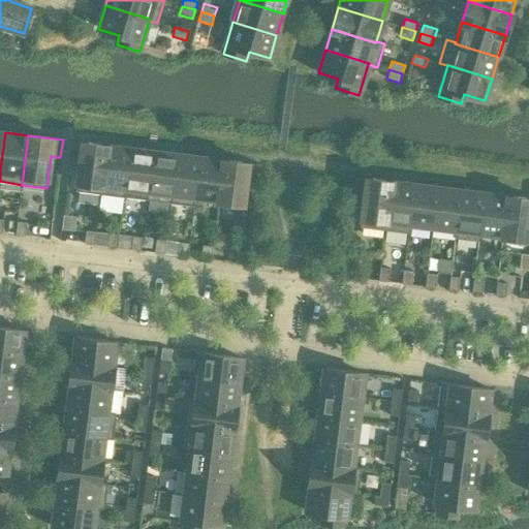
[(100,194),(106,145),(72,141),(70,158),(80,160),(76,191),(100,194)]
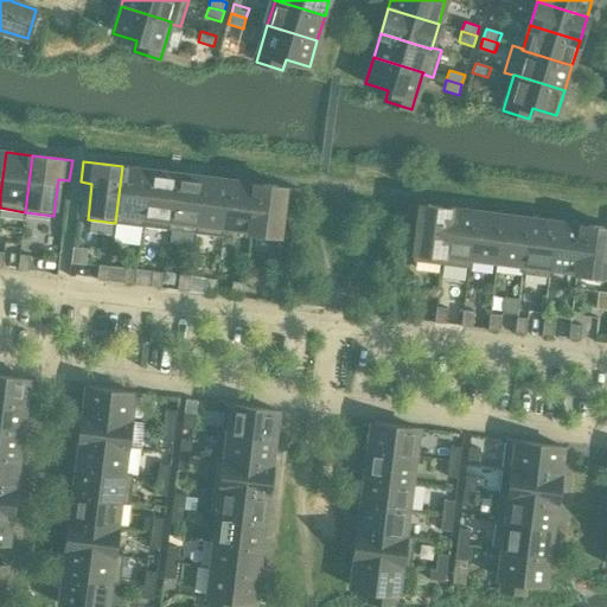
[(122,166),(115,223),(144,227),(145,217),(144,216),(149,170),(122,166)]
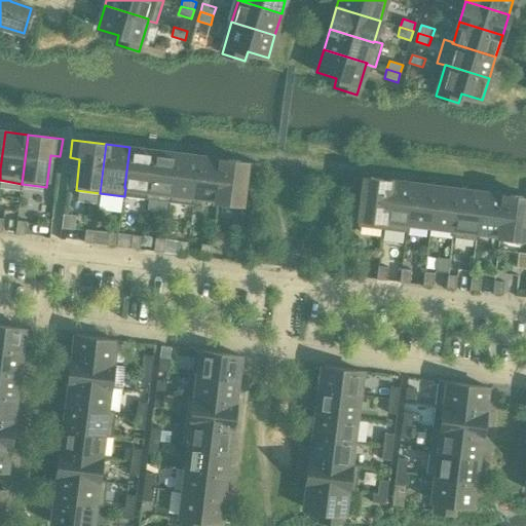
[(153,150),(129,147),(124,187),(125,188),(146,190),(148,190),(153,150)]
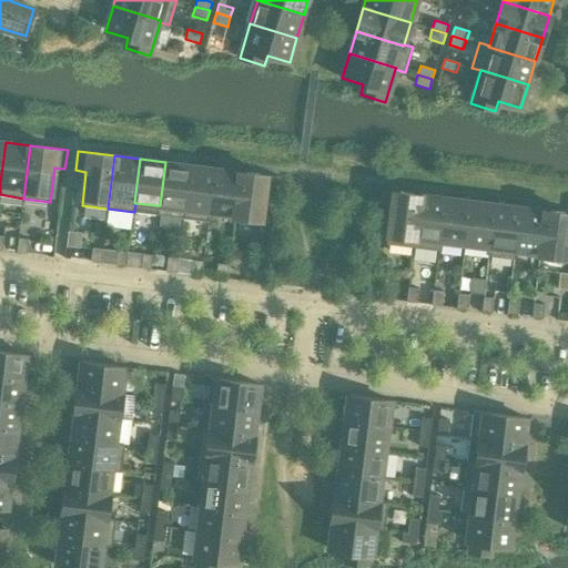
[(160,205),(158,205),(156,215),(184,219),(185,209),(184,209),(190,165),(165,162),(160,205)]
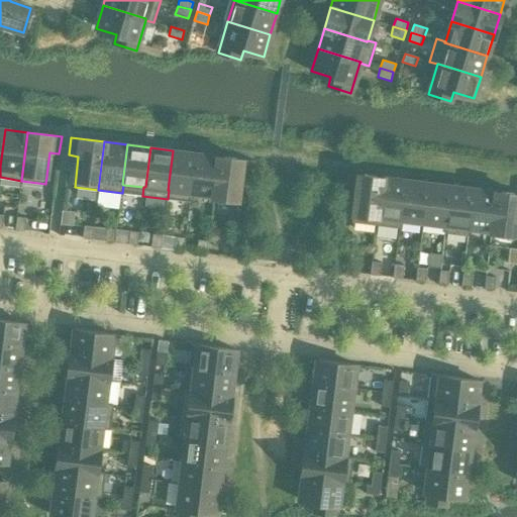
[(196,153),(173,150),(168,190),(169,190),(191,193),(196,153)]
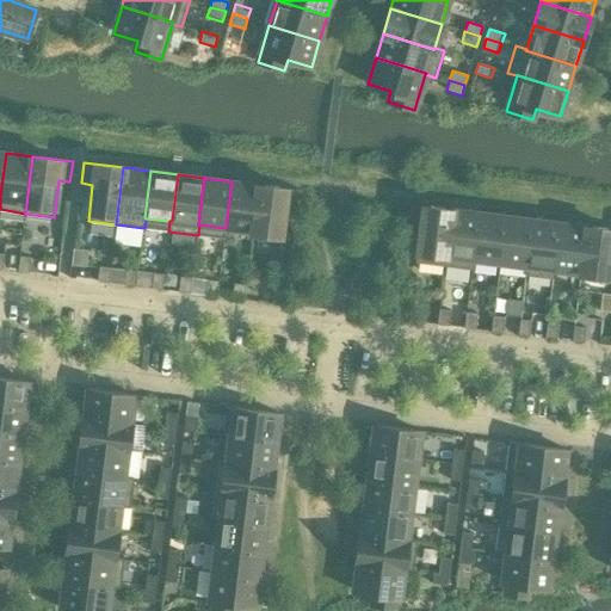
[(232,181),(226,228),(252,232),(258,185),(232,181)]
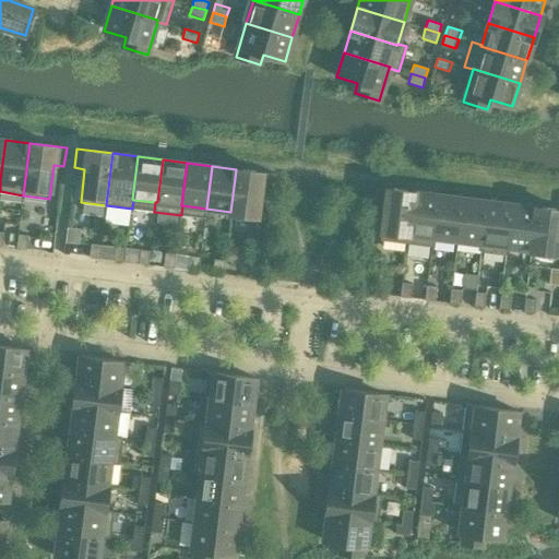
[(236,169),(230,212),(257,215),(260,191),(271,192),(273,174),(236,169)]
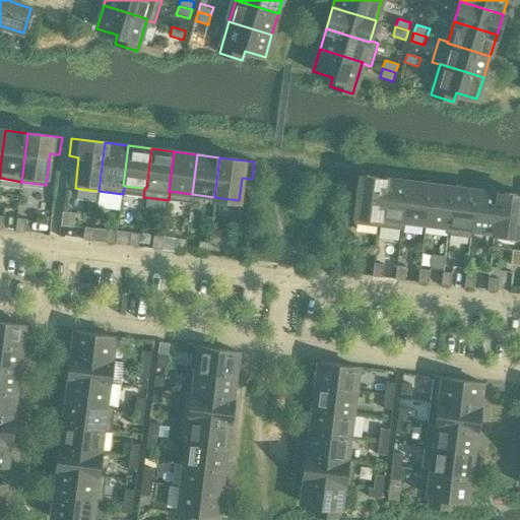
[(378,226),(384,178),(349,174),(347,191),(358,192),(353,223),(378,226)]
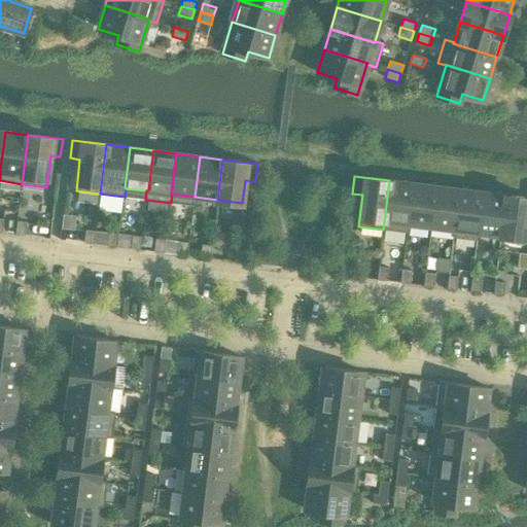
[(389,180),(383,230),(408,233),(409,223),(408,223),(413,183),(389,180)]
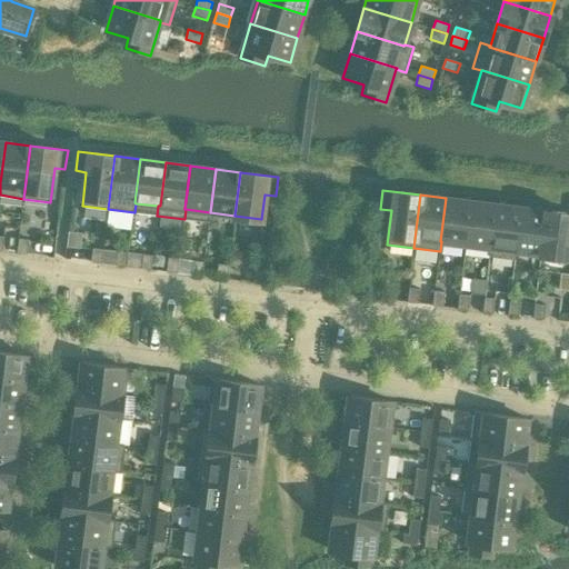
[(470,201),(446,198),(440,241),(441,241),(465,245),(470,201)]
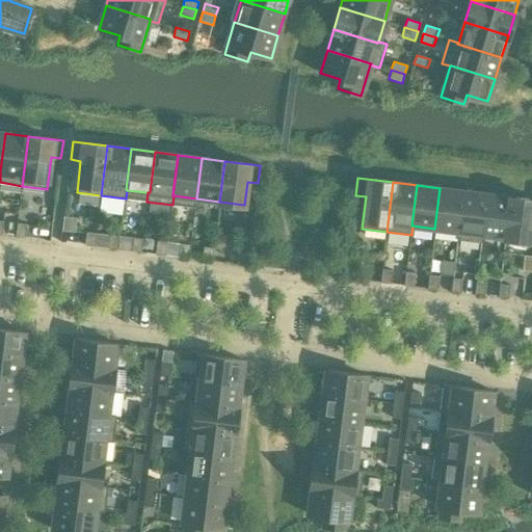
[(440,188),(434,229),(458,232),(463,191),(440,188)]
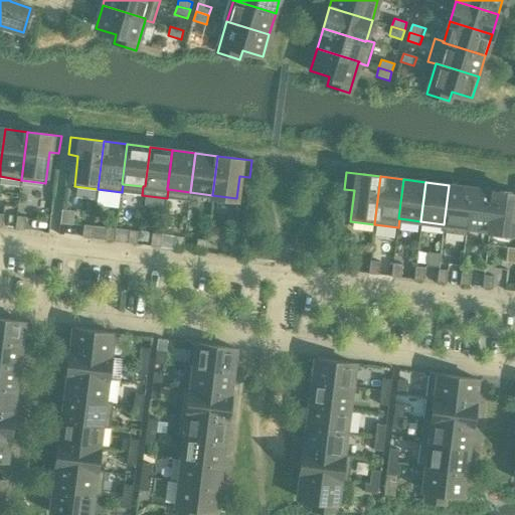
[(472,188),(449,185),(444,224),(467,227),(472,188)]
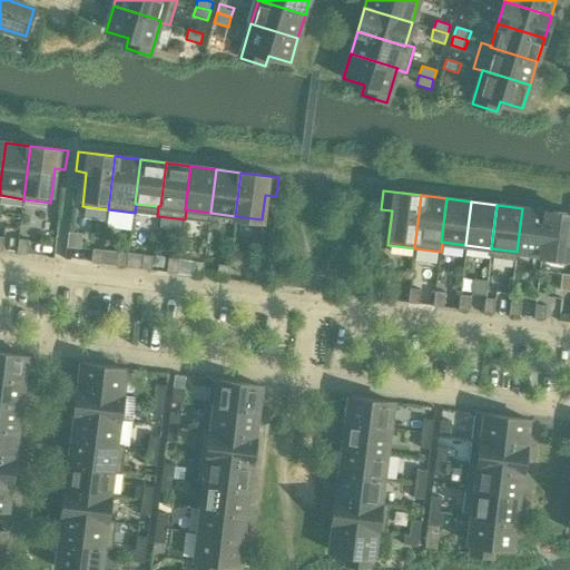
[(547,210),(522,208),(517,252),(541,255),(547,210)]
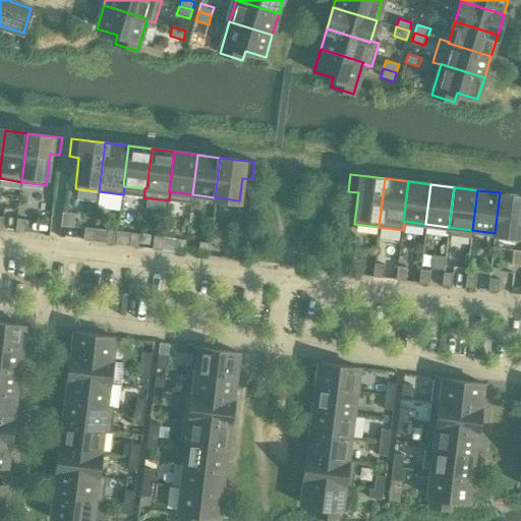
[(520,195),(500,192),(495,233),(519,236),(520,220),(520,195)]
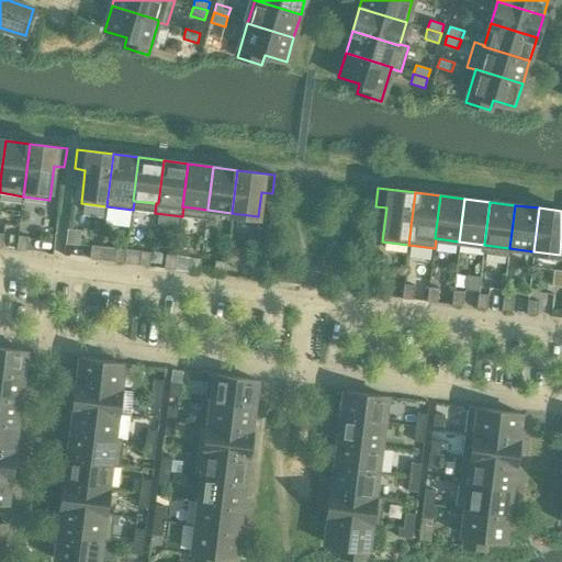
[(19,236),(17,250),(27,251),(29,237),(19,236)]
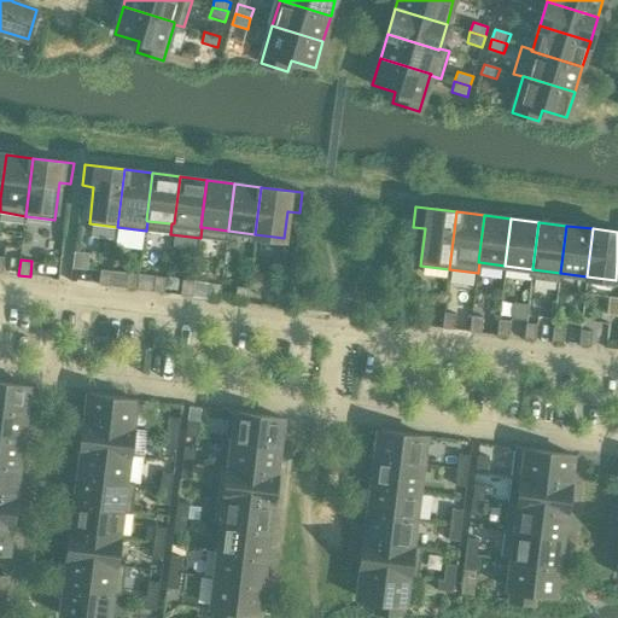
[(98,285),(110,286),(111,270),(100,269),(98,285)]
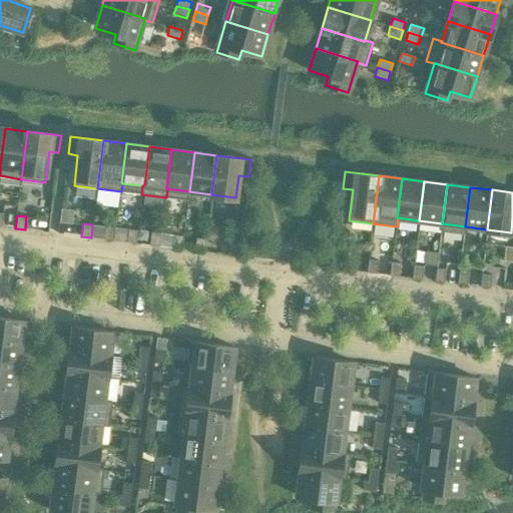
[(106,226),(104,239),(114,240),(115,227),(106,226)]
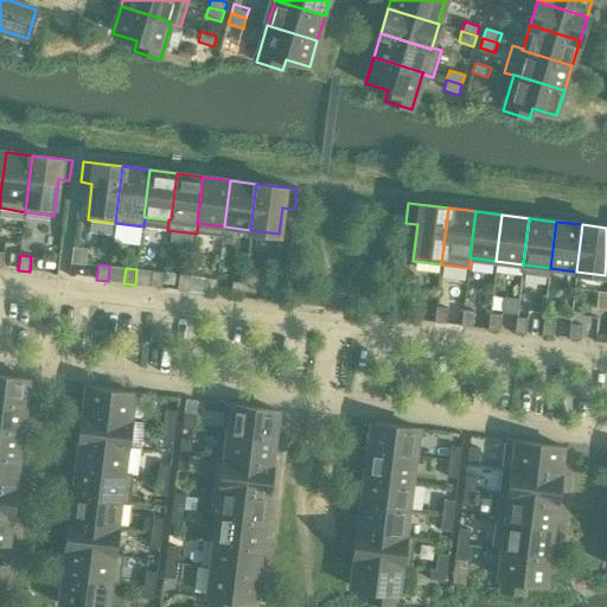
[(151,287),(161,288),(164,273),(152,272),(151,287)]
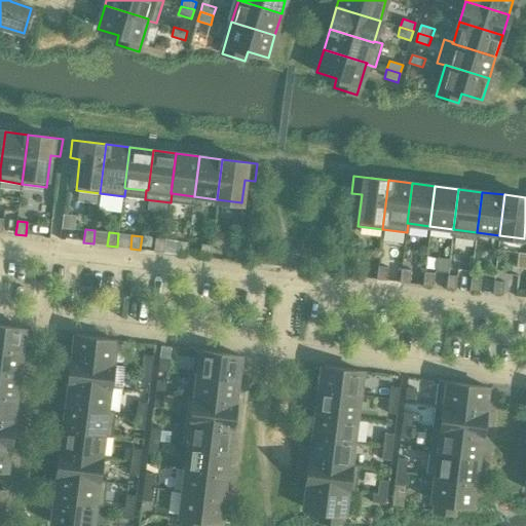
[(155,238),(153,252),(163,253),(164,239),(155,238)]
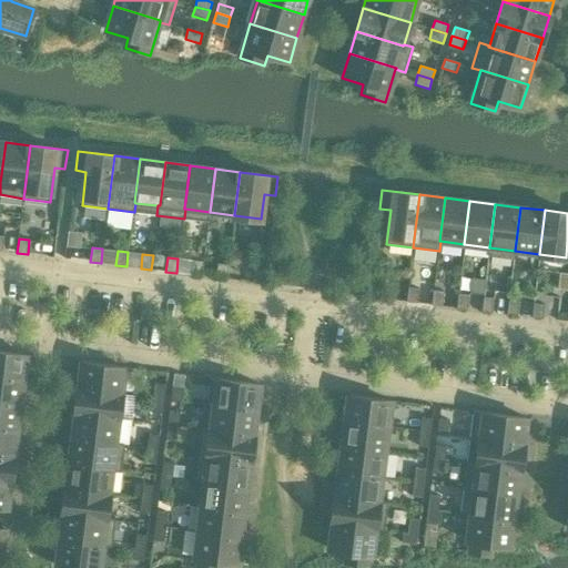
[(191,275),(201,276),(203,262),(193,261),(191,275)]
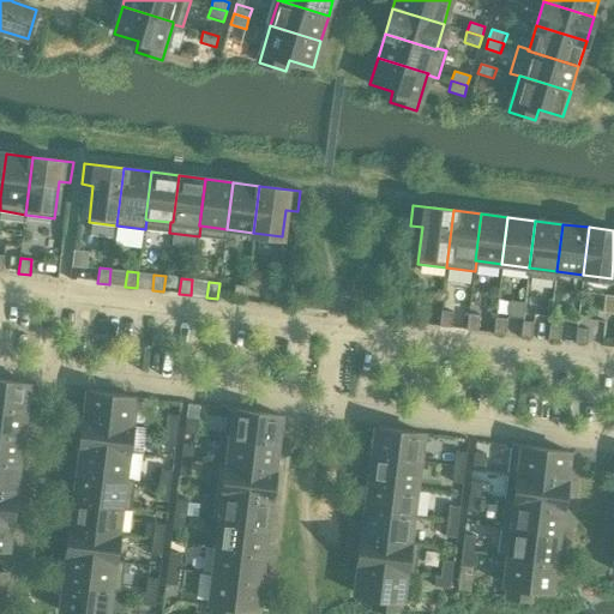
[(234,300),(245,302),(247,287),(235,284),(234,300)]
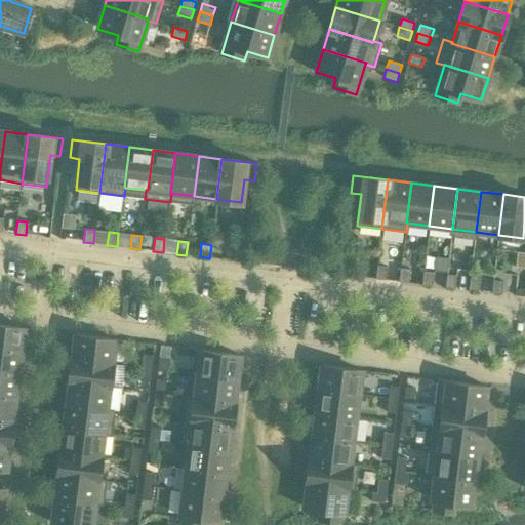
[(234,261),(243,263),(245,249),(236,248),(234,261)]
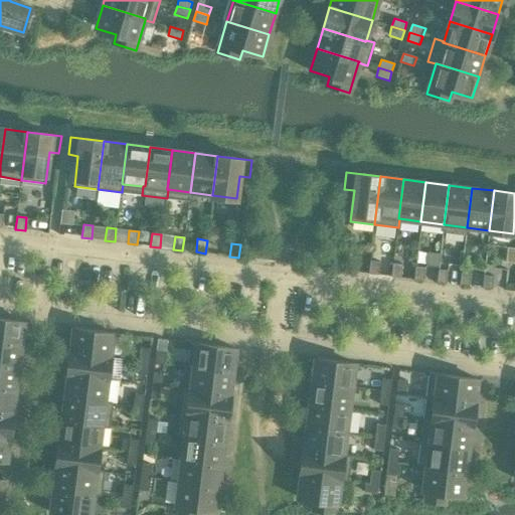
[(335,270),(344,271),(346,258),(336,256),(335,270)]
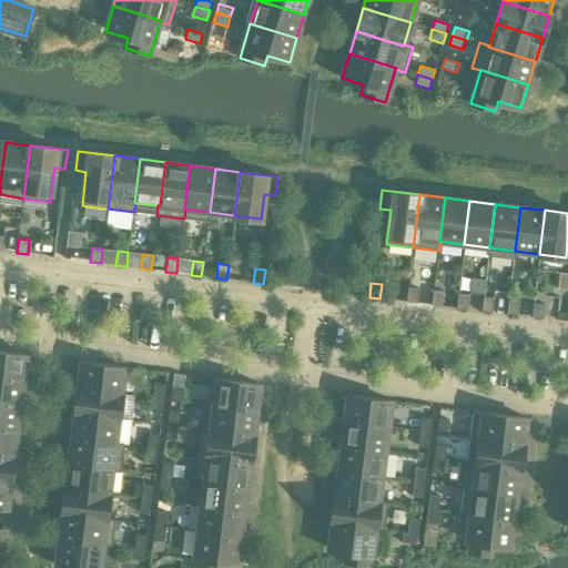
[(406,302),(417,303),(418,288),(408,287),(406,302)]
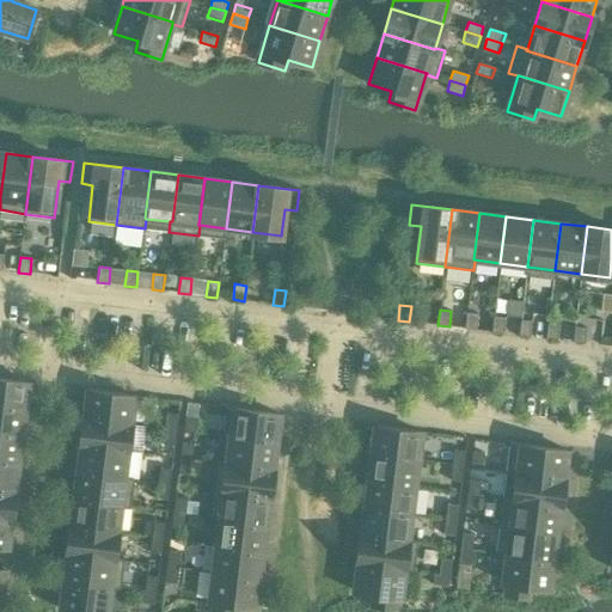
[(465,329),(476,330),(478,314),(466,313),(465,329)]
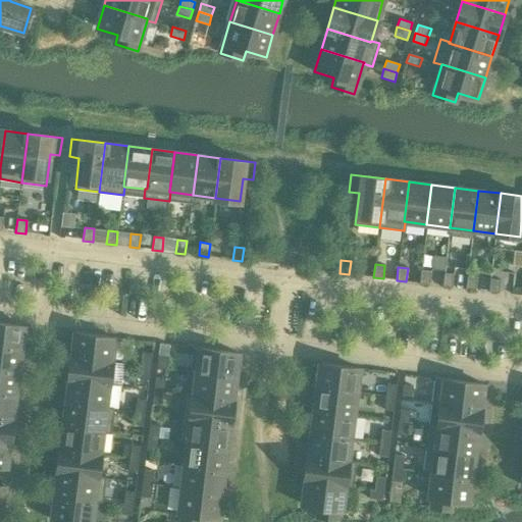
[(419,283),(429,284),(431,271),(421,270),(419,283)]
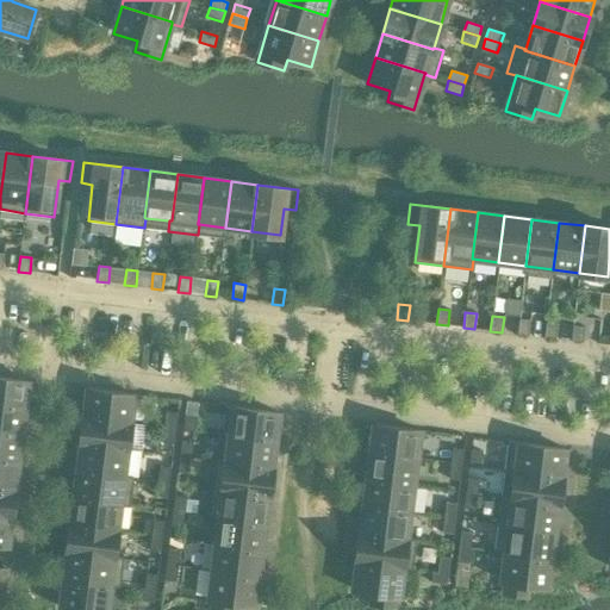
[(517,334),(529,336),(530,321),(520,319),(517,334)]
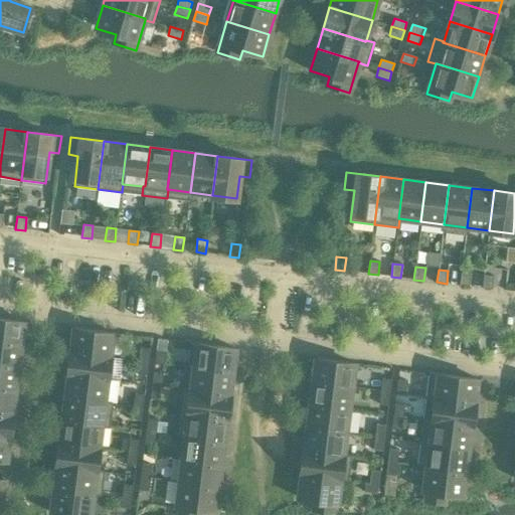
[(461,272),(460,285),(469,287),(471,274),(461,272)]
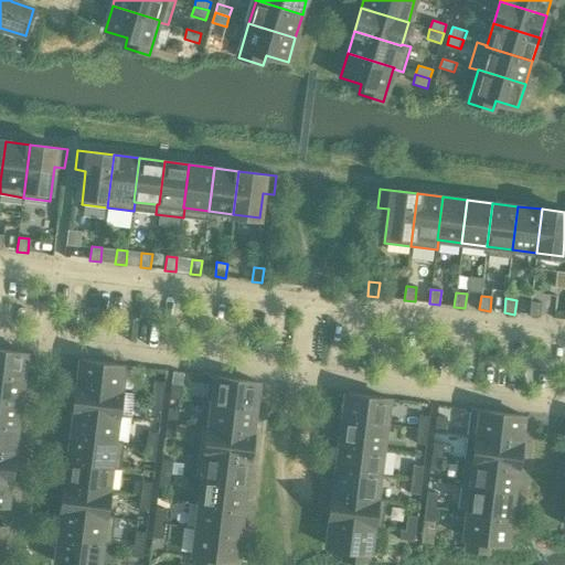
[(531,301),(529,316),(540,317),(542,302),(531,301)]
